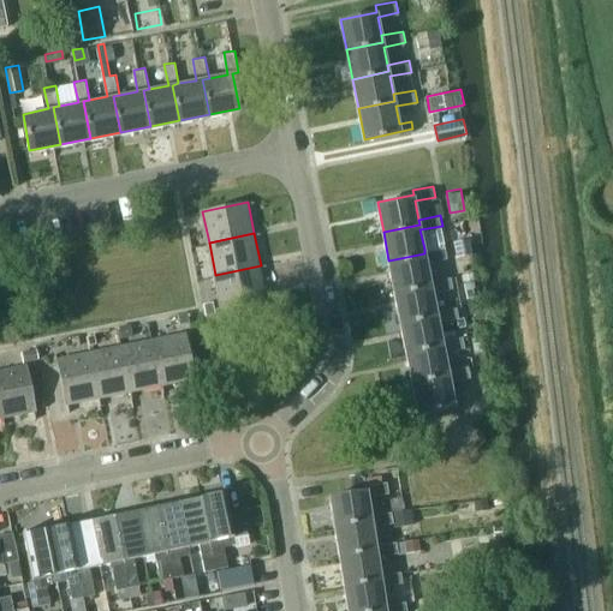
[(472,252),(470,238),(454,240),(458,255),(472,252)]
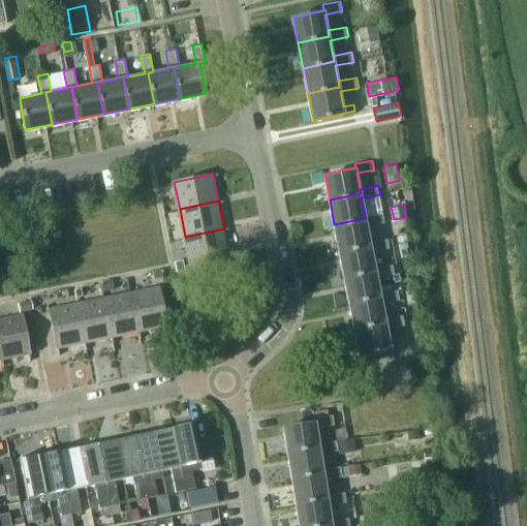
[(334,224),(339,250),(371,244),(370,240),(367,223),(385,219),(383,211),(365,214),(365,218),(334,224)]
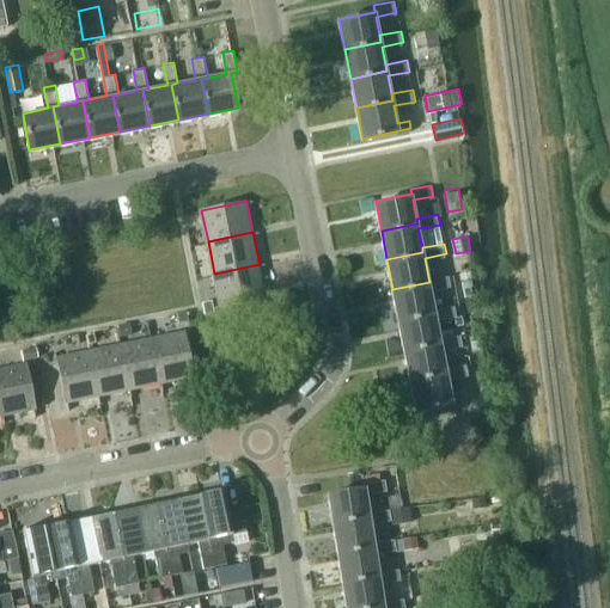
[(260,264),(214,274),(221,305),(266,295),(260,264)]
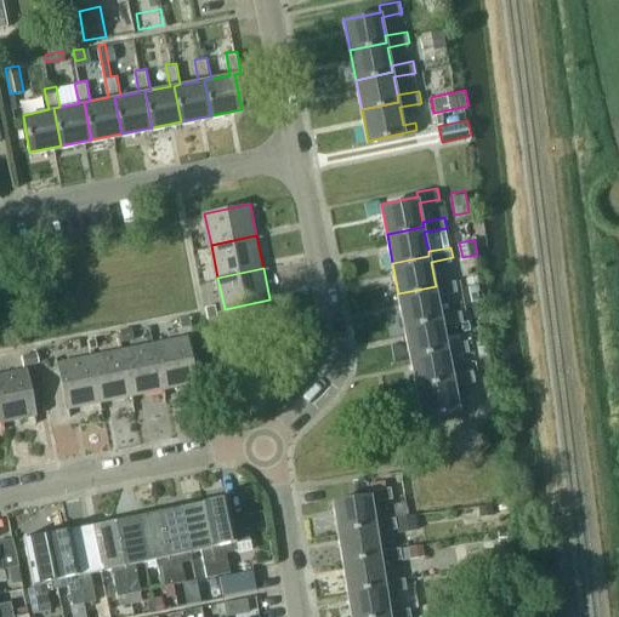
[(398,293),(404,325),(442,318),(441,313),(437,292),(459,287),(456,278),(435,281),(436,286),(398,293)]
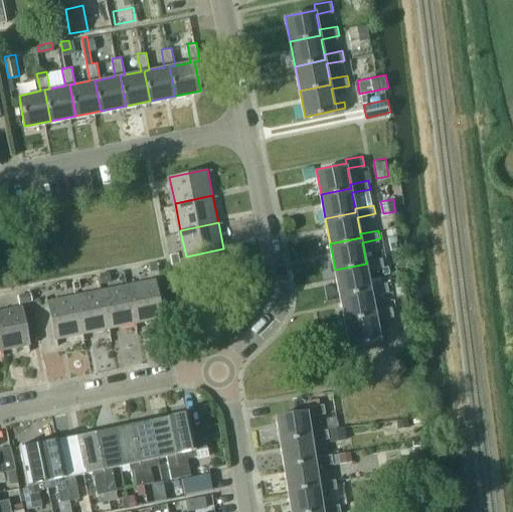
[(181,262),(179,251),(171,252),(173,263),(181,262)]
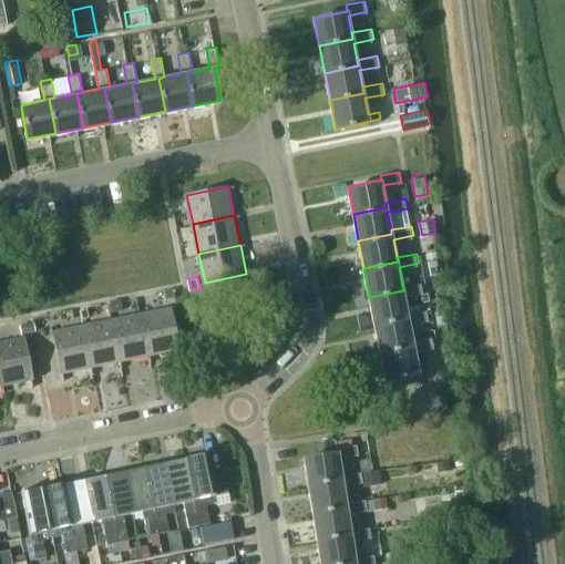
[(409,317),(408,313),(404,295),(423,291),(422,282),(402,286),(403,290),(369,297),(375,324),(409,317)]
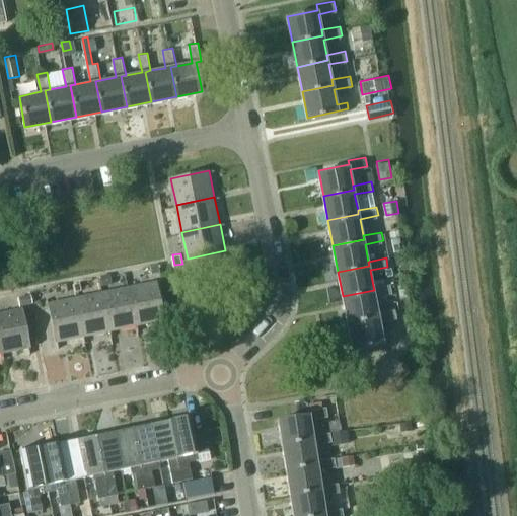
[(158,263),(150,265),(152,273),(160,271),(158,264),(158,263)]
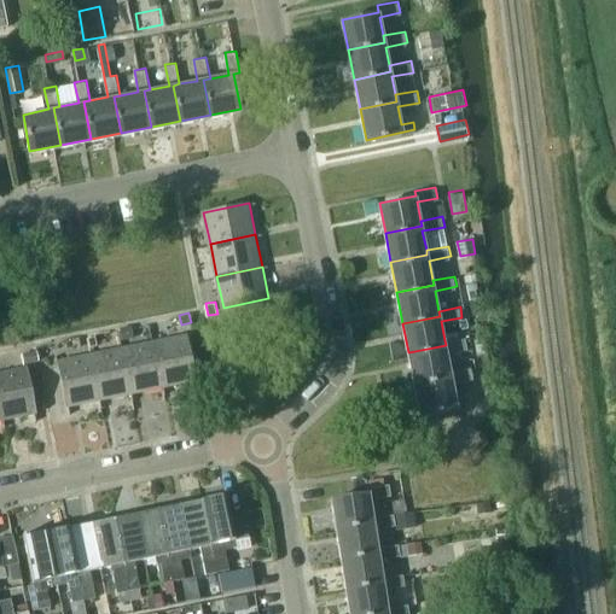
[(122,338),(134,335),(132,325),(121,326),(122,338)]
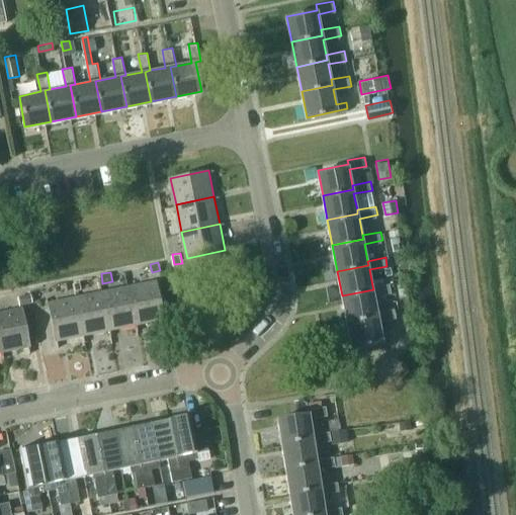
[(88,289),(86,280),(77,282),(79,291),(88,289)]
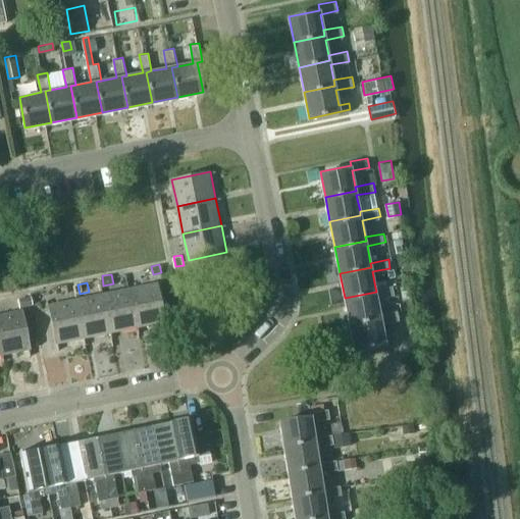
[(158,282),(131,288),(139,325),(166,320),(158,282)]
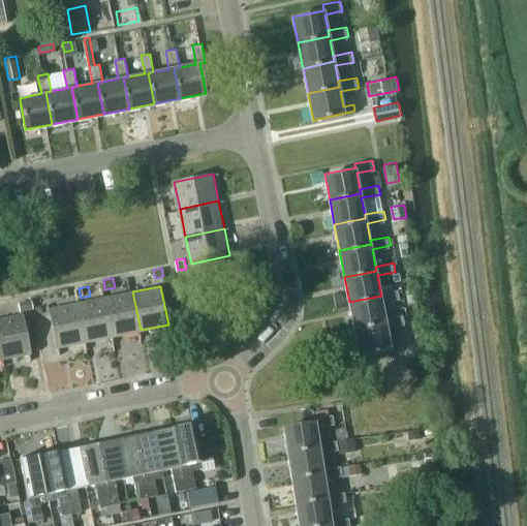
[(399,288),(380,291),(381,296),(349,302),(354,327),(385,320),(385,316),(381,301),(400,297),(399,288)]
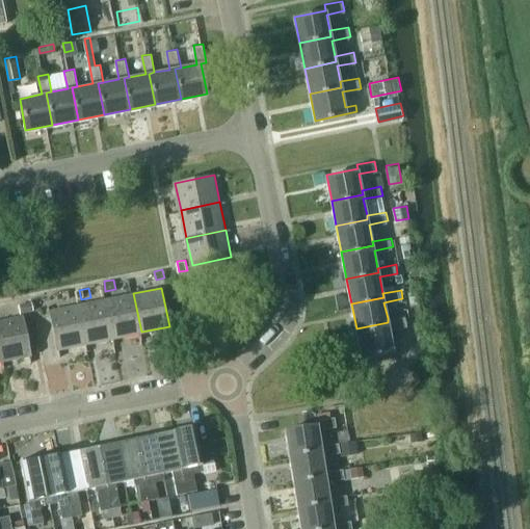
[(141,332),(133,293),(106,298),(113,338),(141,332)]
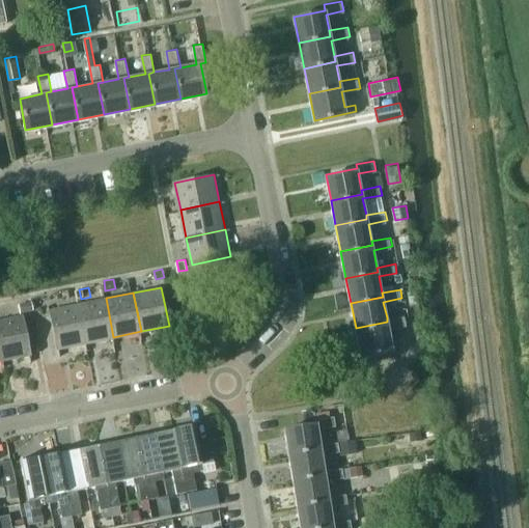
[(86,342),(113,337),(106,298),(78,304),(86,342)]
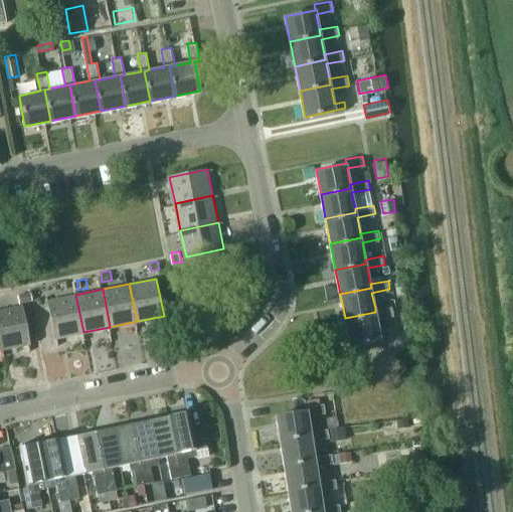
[(33,299),(31,290),(18,293),(20,302),(33,299)]
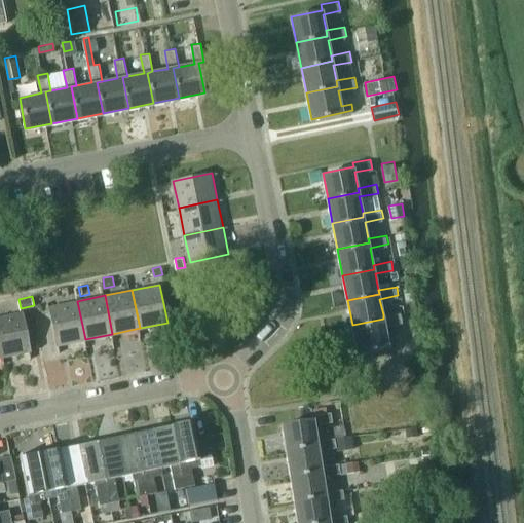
[(58,344),(85,339),(77,301),(50,306),(58,344)]
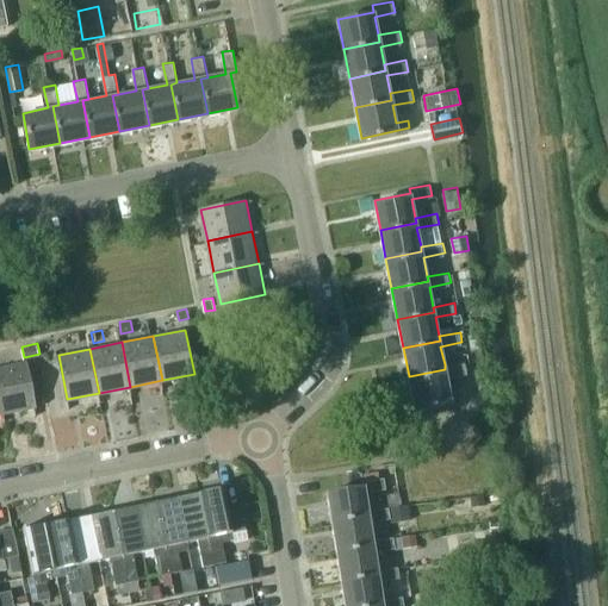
[(445,369),(409,376),(415,408),(452,401),(447,375),(469,372),(466,361),(445,364),(445,369)]
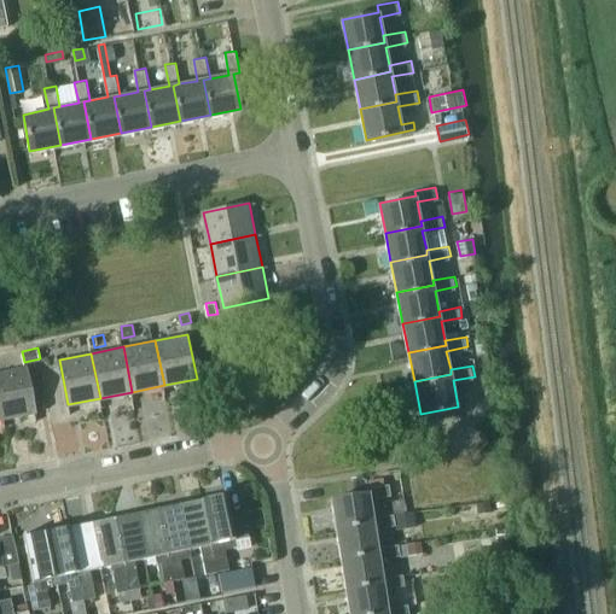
[(0,372),(0,397),(4,417),(36,410),(27,367),(0,372)]
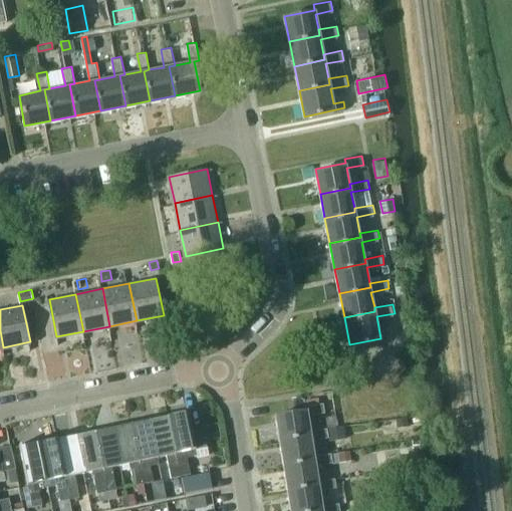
[(404,343),(403,335),(389,338),(390,345),(404,343)]
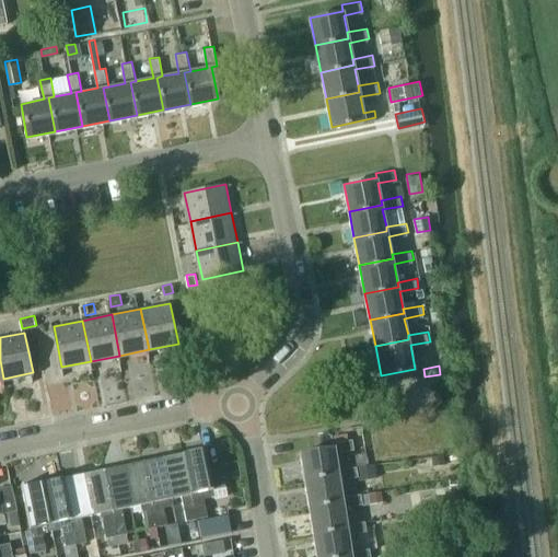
[(355,447),(353,438),(334,441),(334,445),(301,450),(305,477),(338,472),(337,466),(335,450),(355,447)]
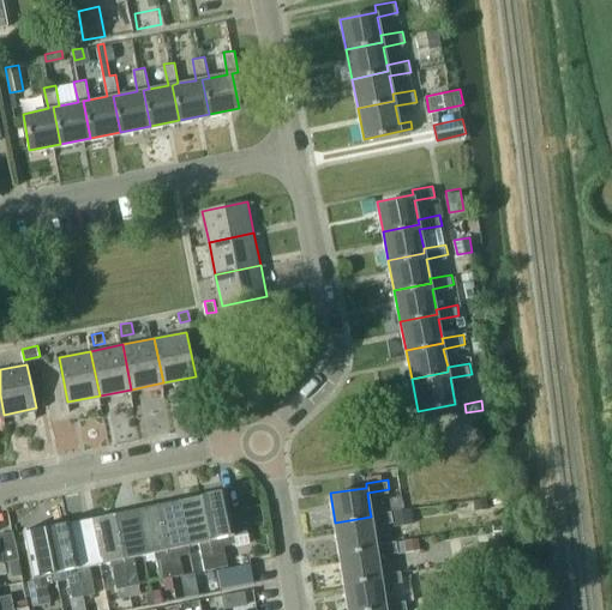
[(229,563),(225,544),(237,542),(235,536),(249,533),(243,505),(229,507),(226,485),(202,490),(217,566),(229,563)]
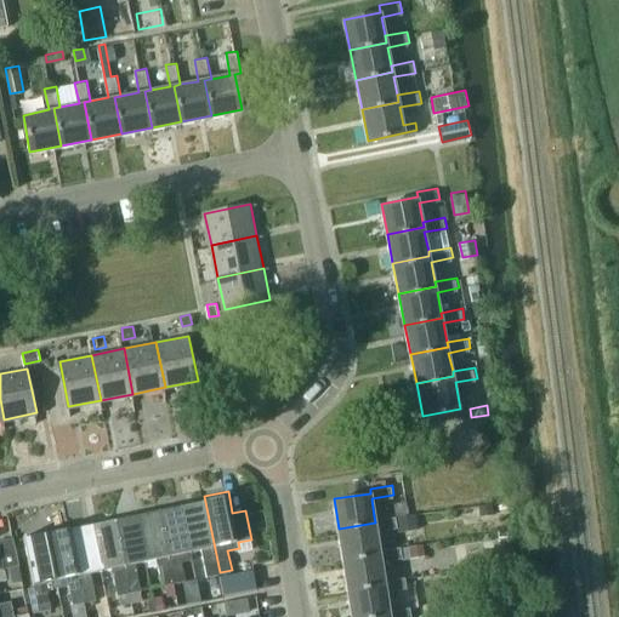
[(220,572),(204,496),(181,501),(192,550),(202,549),(208,575),(220,572)]
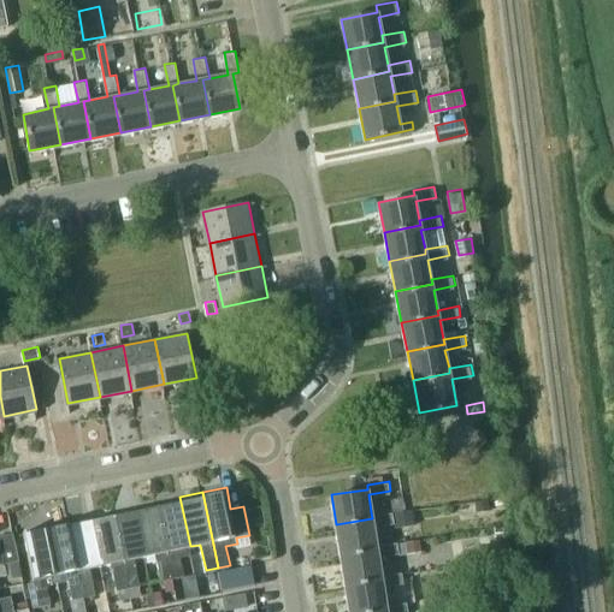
[(192,553),(190,546),(179,497),(158,501),(173,577),(184,575),(181,556),(192,553)]
